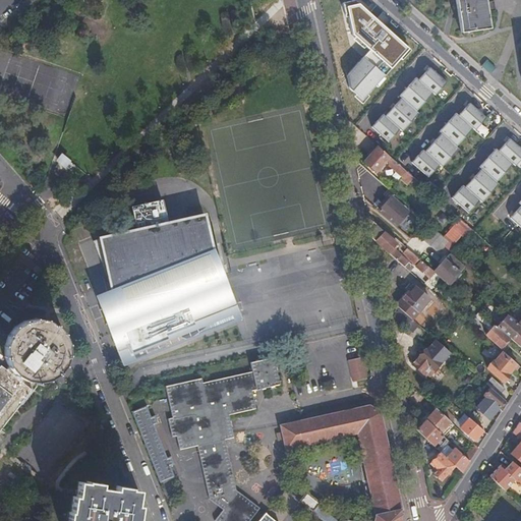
[(455,0),(460,33),(487,27),(482,0),(455,0)]
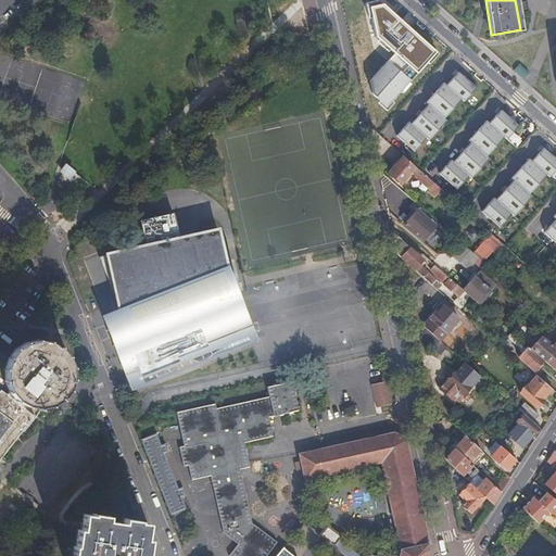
[(382,5),(369,8),(376,38),(394,53),(369,81),(378,89),(371,97),(387,110),(437,54),(382,5)]
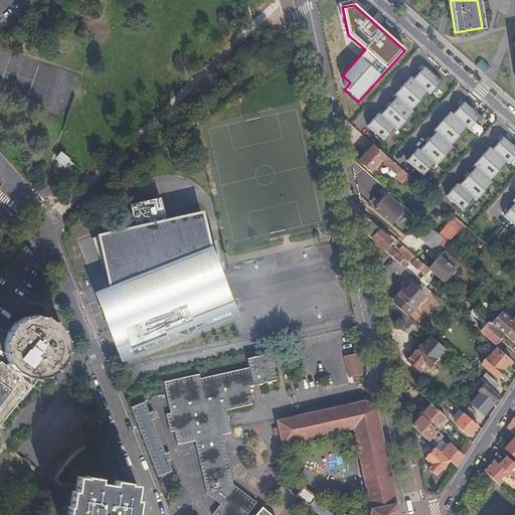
[(441,81),(424,66),(414,79),(410,76),(395,95),(411,110),(427,92),(431,94),(441,81)]
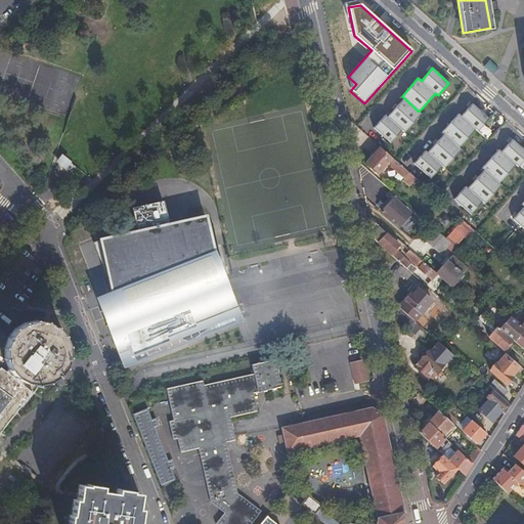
[(375,129),(391,143),(401,131),(405,133),(421,115),(404,99),(388,119),(385,116),(375,129)]
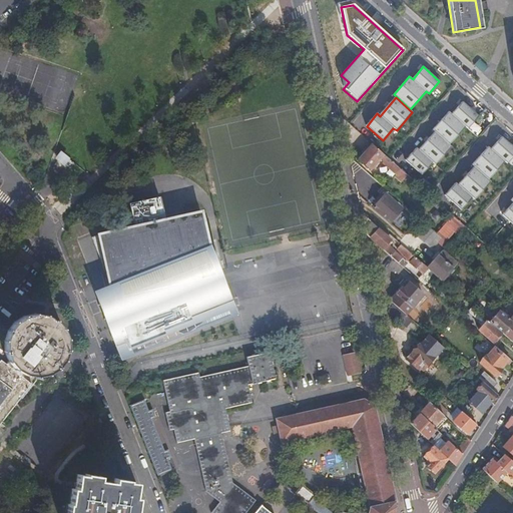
[(479,116),(463,102),(452,114),(449,112),(433,130),(450,145),(465,126),(468,129),(479,116)]
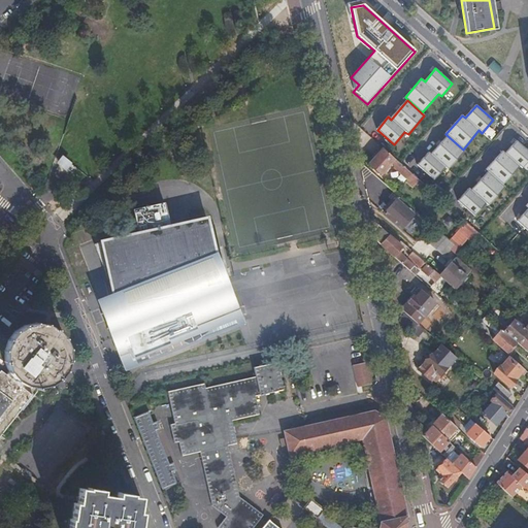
[(418,165),(434,180),(446,167),(449,169),(465,152),(448,136),(431,155),(429,153),(418,165)]
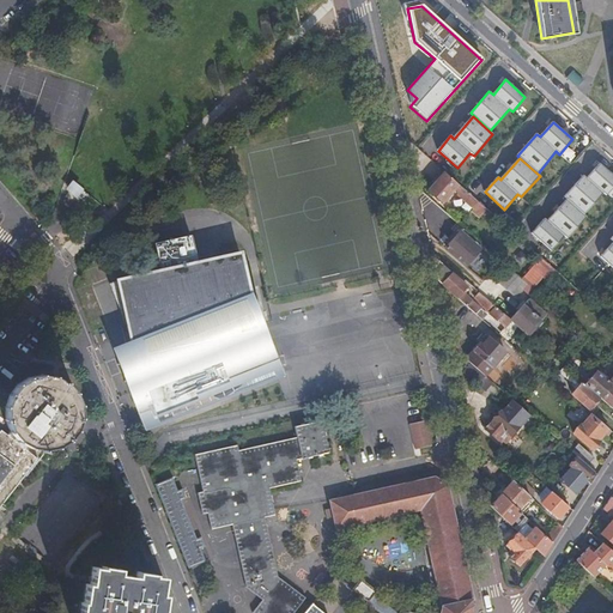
[(612,187),(612,174),(600,163),(587,178),(583,176),(564,196),(584,214),(604,193),(606,195),(612,187)]
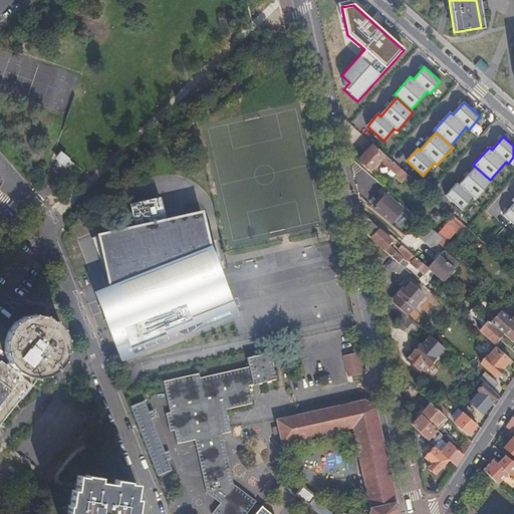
[(383,155),(372,145),(358,160),(370,170),(383,155)]
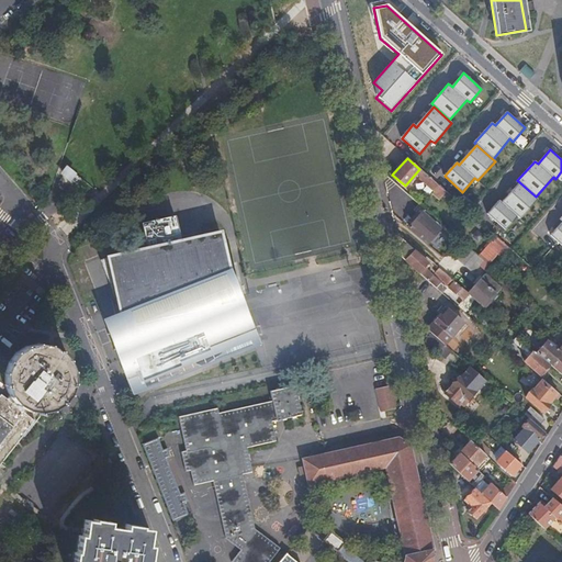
[(66,166),(58,172),(75,188),(82,181),(66,166)]
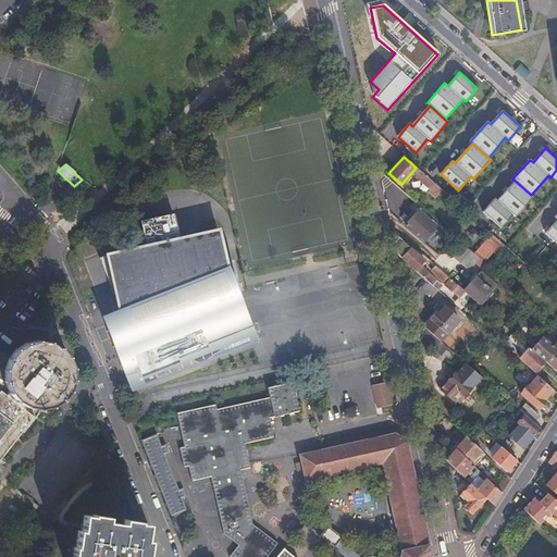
[(430,193),(435,185),(423,174),(419,171),(413,177),(430,193)]
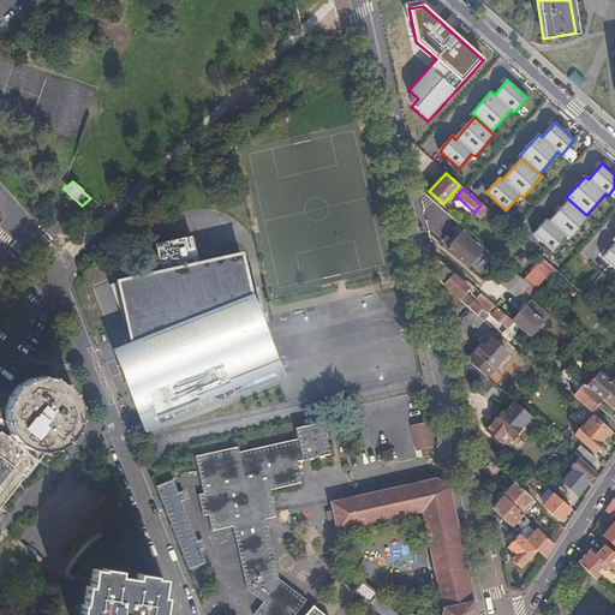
[(533,234),(553,251),(566,236),(569,239),(589,218),(568,199),(549,221),(547,219),(533,234)]
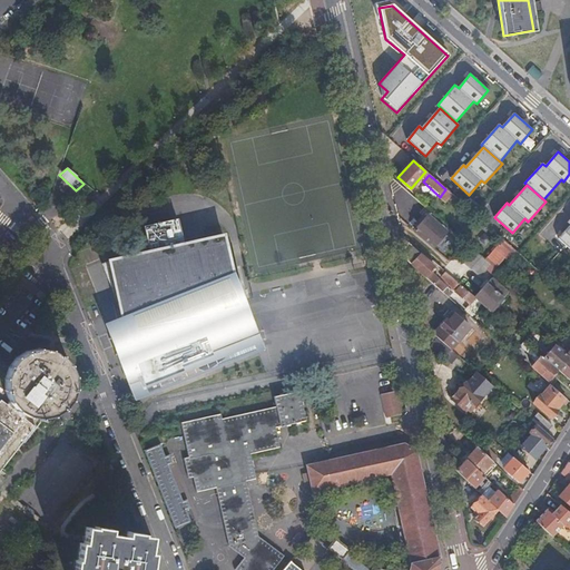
[(434,215),(433,214),(431,216),(429,215),(426,218),(424,215),(419,222),(421,224),(419,227),(415,231),(434,247),(442,238),(440,236),(445,229),(435,220),(438,218),(434,215)]
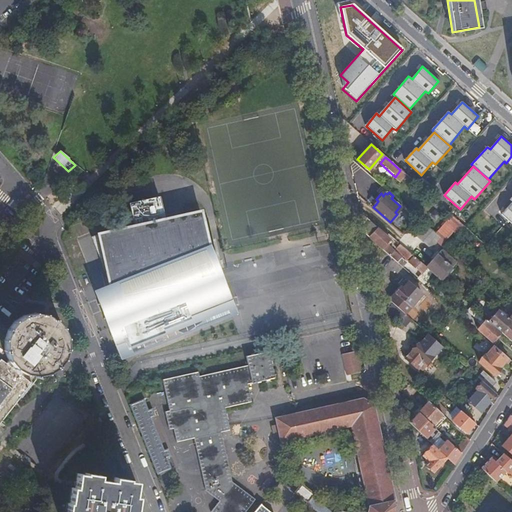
[(132,224),(96,232),(104,274),(99,275),(105,301),(110,325),(107,326),(109,331),(106,332),(113,348),(113,349),(117,359),(227,315),(213,280),(218,278),(211,244),(205,245),(198,210),(162,218),(157,195),(127,201),(132,224)]
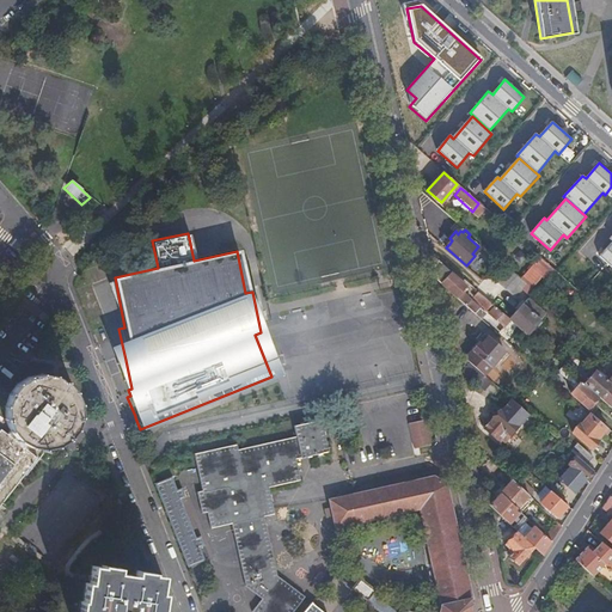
[(611,242),(599,256),(611,267),(611,242)]
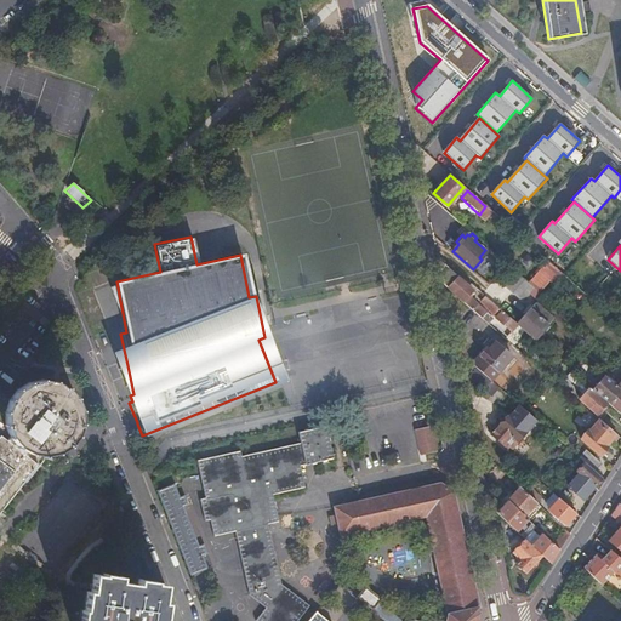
[(472,291),(439,262),(444,286),(472,309),(477,305),(467,297),(472,291)]
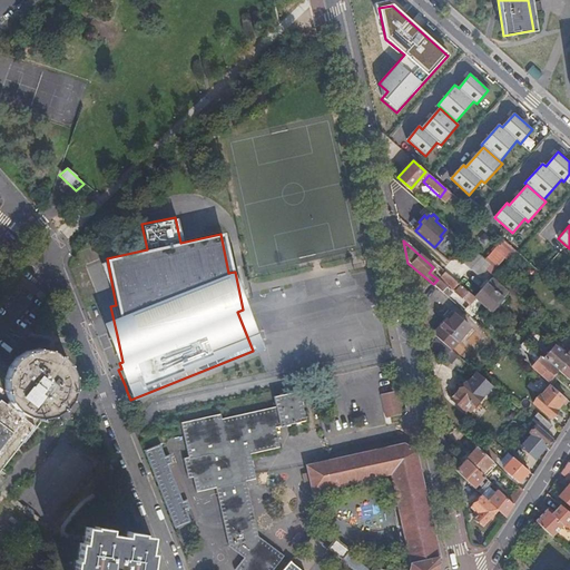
[(505,243),(500,249),(495,245),(485,257),(497,267),(513,249),(505,243)]
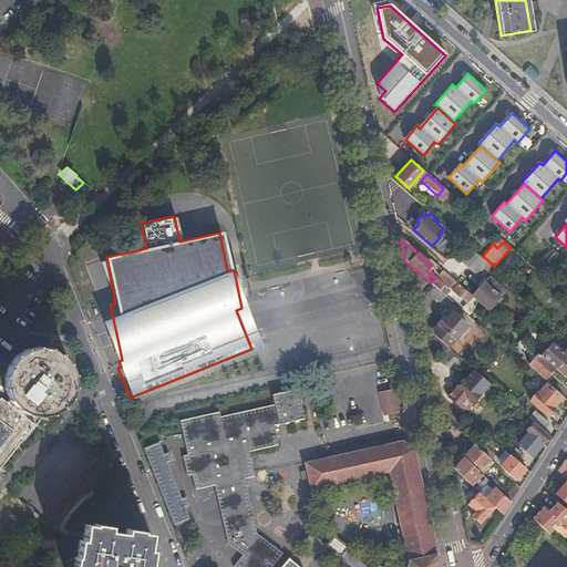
[(462,261),(467,267),(478,255),(472,249),(462,261)]
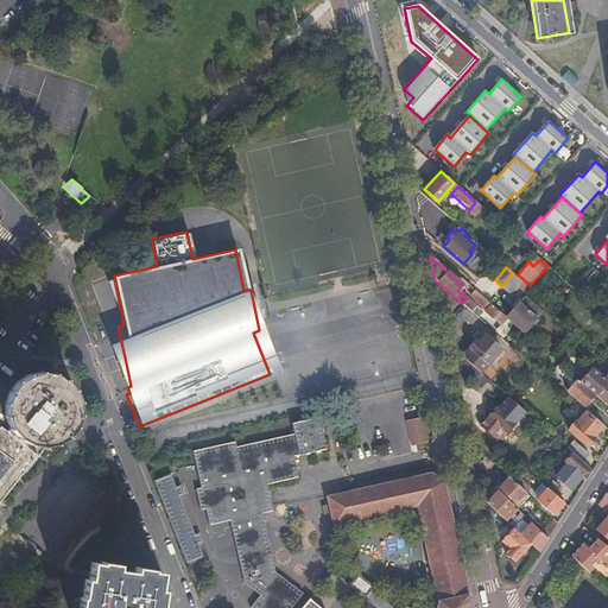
[(510,295),(521,280),(513,273),(501,286),(510,295)]
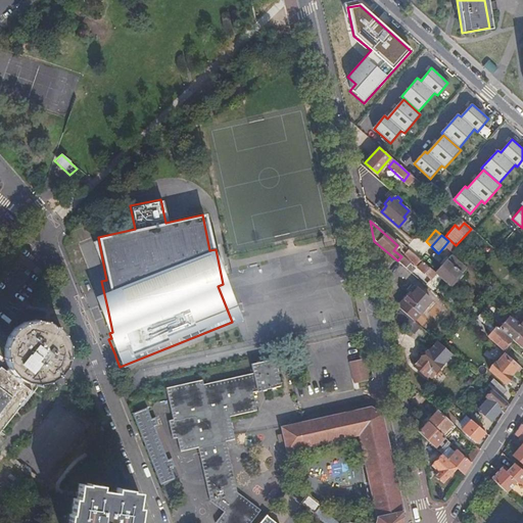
[(435,273),(409,249),(406,253),(412,258),(410,260),(430,279),(426,283),(440,296),(449,286),(435,273)]
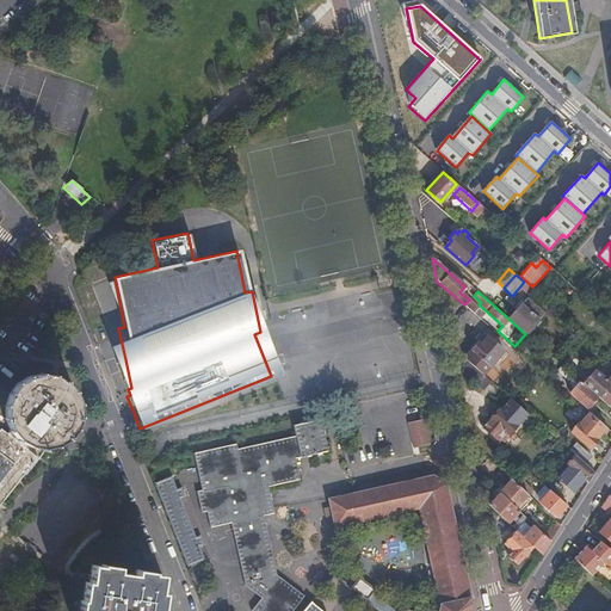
[(520,303),(538,319),(543,314),(525,298),(520,303)]
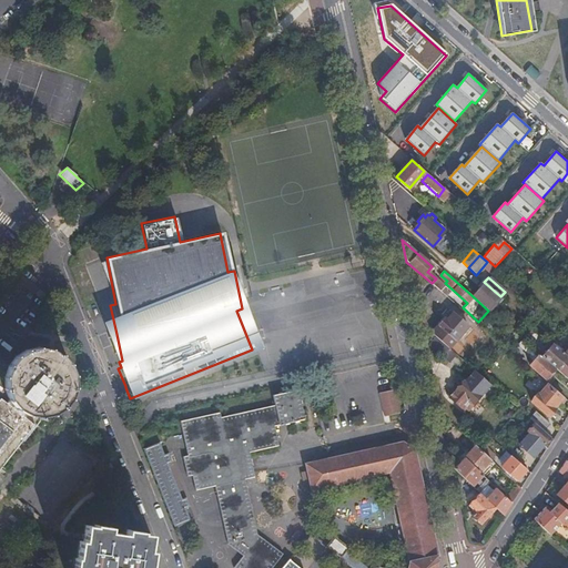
[(488,311),(500,296),(484,282),(473,296),(488,311)]
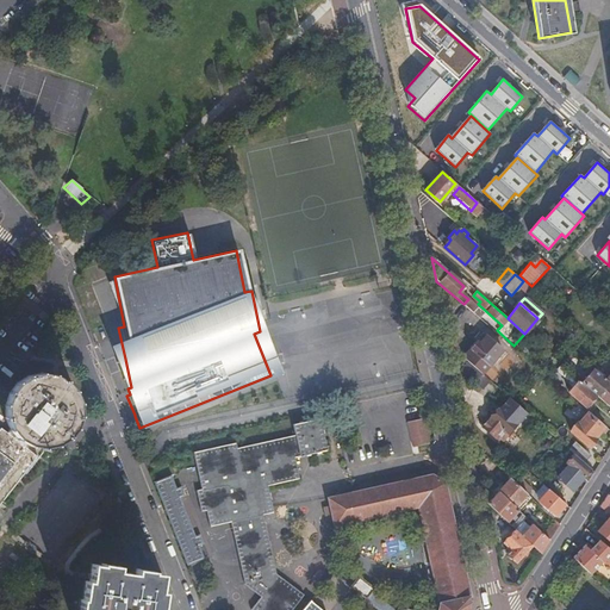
[(508,343),(491,329),(479,342),(477,341),(470,349),(489,366),(508,343)]
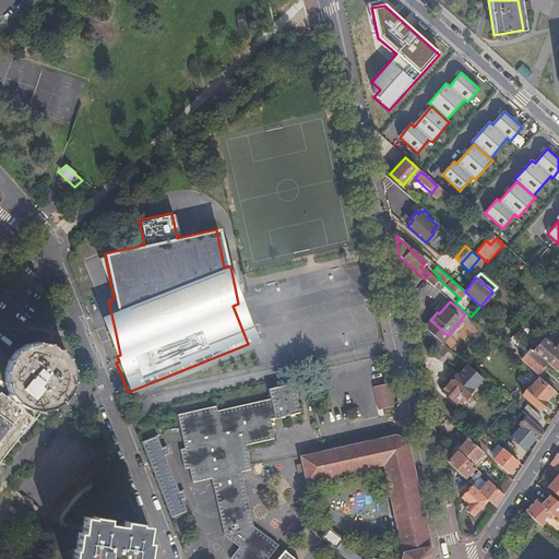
[(549,320),(558,328),(558,320),(554,316),(549,320)]
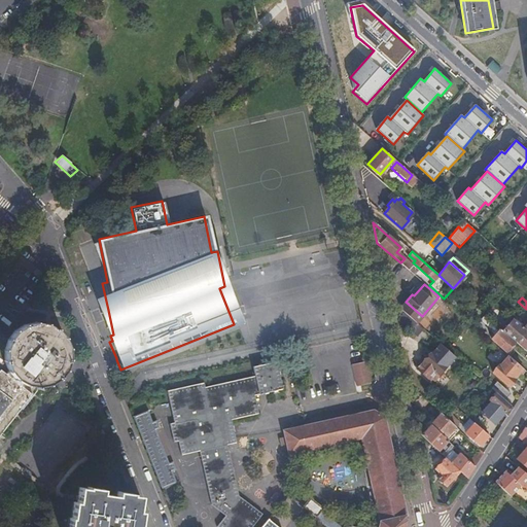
[(490,329),(495,324),(487,317),(482,322),(490,329)]
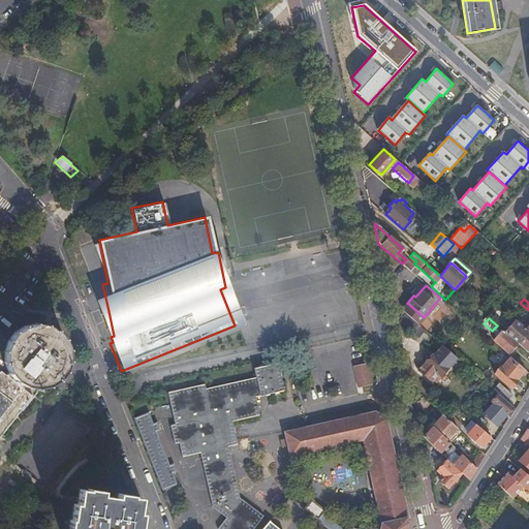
[(8,369),(11,373),(16,377),(21,380),(26,382),(36,384),(47,381),(56,376),(62,368),(65,358),(65,346),(61,337),(54,329),(44,323),(34,322),(24,324),(14,330),(7,338),(4,348),(4,359),(8,369)]
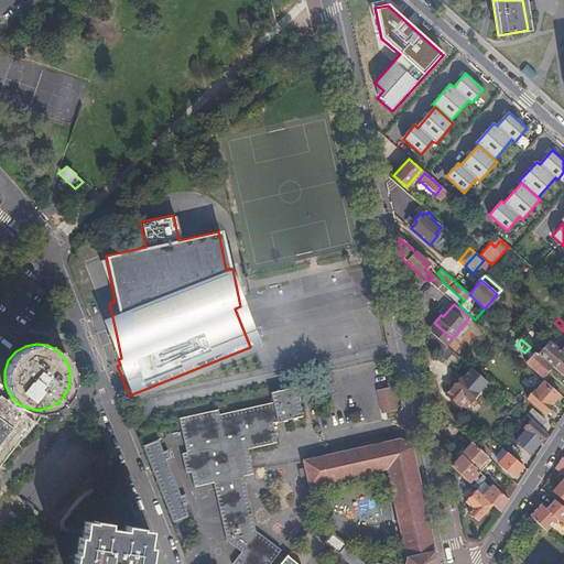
[(563,377),(563,354),(560,350),(554,356),(556,358),(550,366),(563,377)]
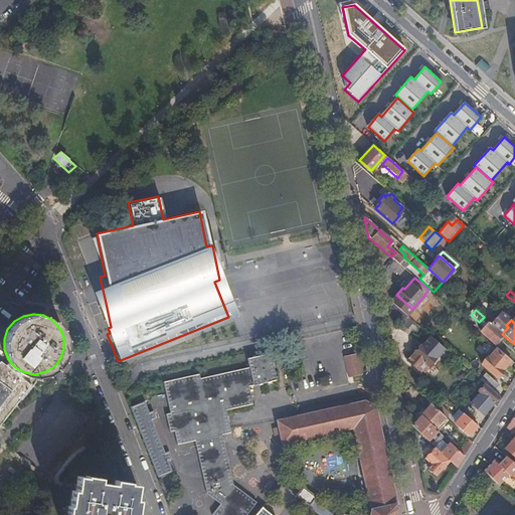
[(494,343),(502,334),(488,321),(479,330),(494,343)]
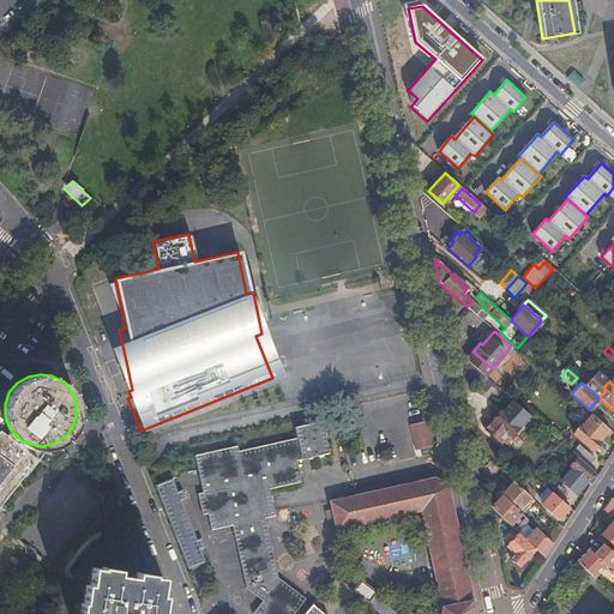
[(500,439),(503,441),(516,427),(499,411),(492,419),(489,416),(481,426),(498,441),(500,439)]
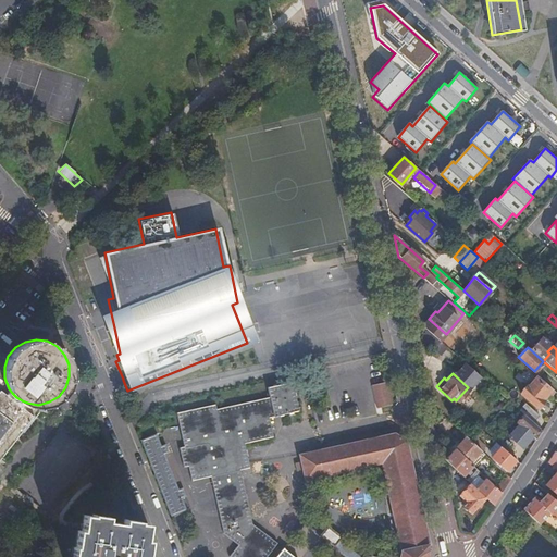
[(542,398),(551,388),(536,375),(528,386),(525,385),(519,393),(536,408),(543,400),(542,398)]
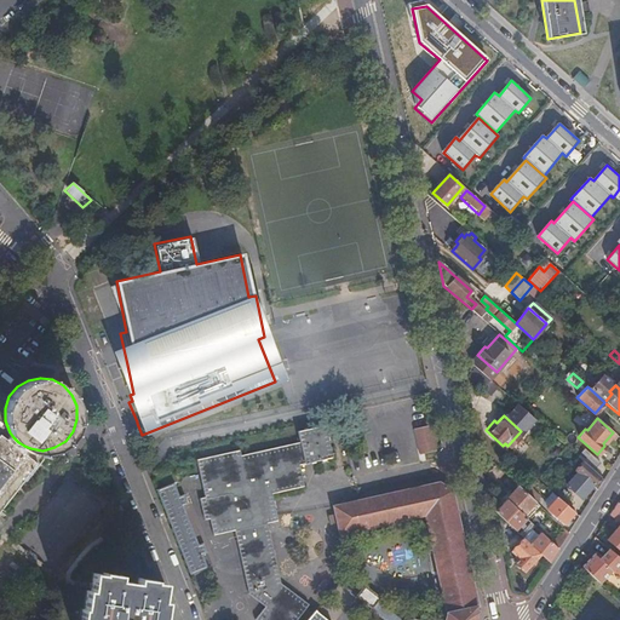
[(413,429),(419,455),(437,452),(431,425),(413,429)]
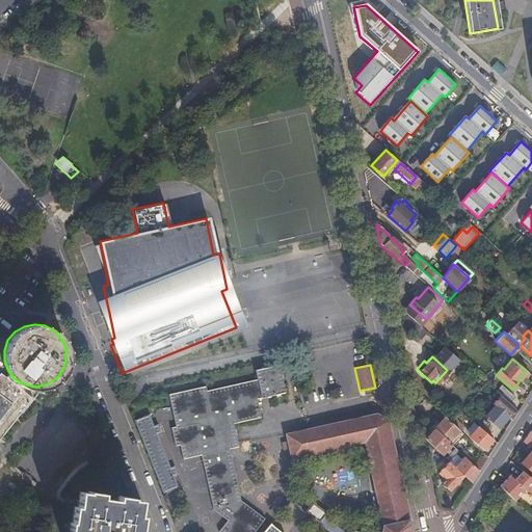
[(204,386),(166,394),(173,426),(168,427),(173,447),(177,446),(180,458),(198,455),(210,509),(222,521),(213,531),(253,531),(263,520),(238,498),(229,449),(237,447),(232,423),(259,418),(256,399),(282,394),(275,366),(254,370),(256,379),(205,391),(204,386)]
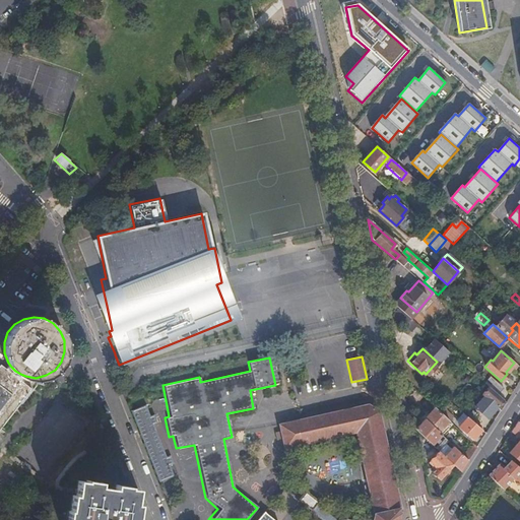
[(22,379),(25,376),(20,374),(15,371),(11,367),(8,363),(5,366),(0,362),(0,426),(31,386),(22,379)]
